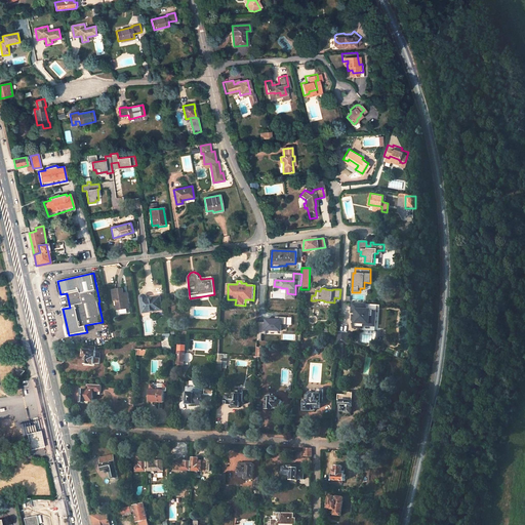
[(120,310),(129,308),(128,303),(129,303),(127,293),(124,294),(123,289),(113,291),(115,301),(118,300),(120,310)]
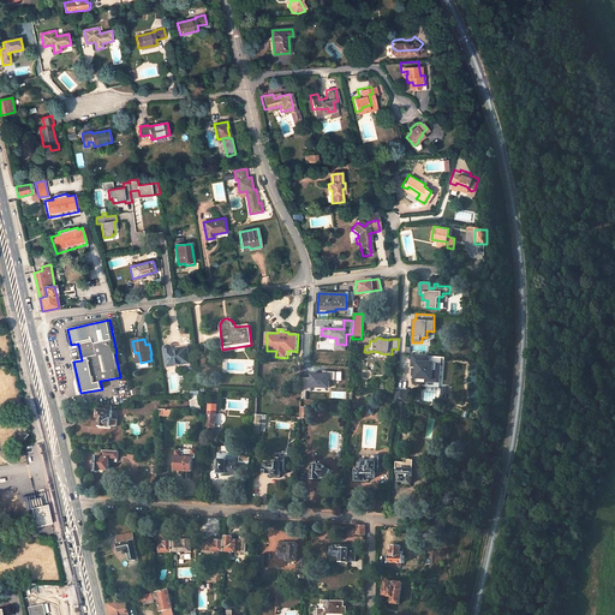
[(168,368),(191,364),(190,354),(189,354),(187,347),(173,350),(173,348),(172,347),(171,346),(169,346),(168,346),(167,347),(166,348),(166,352),(168,368)]
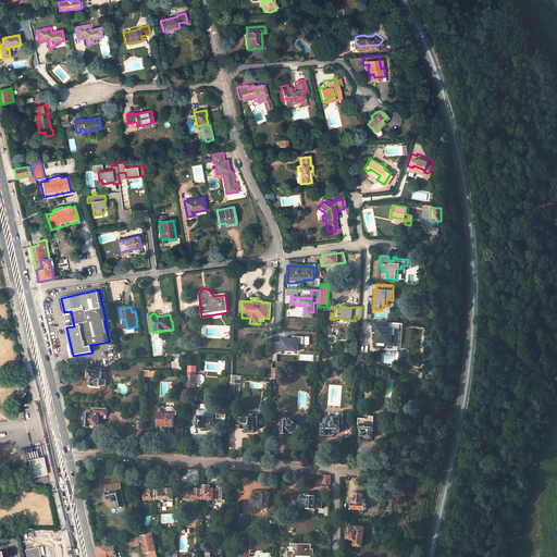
[(386,322),(376,321),(375,332),(375,335),(376,335),(375,339),(374,339),(373,348),(382,349),(382,344),(396,346),(397,336),(395,336),(395,331),(393,331),(393,330),(388,329),(390,323),(386,322)]
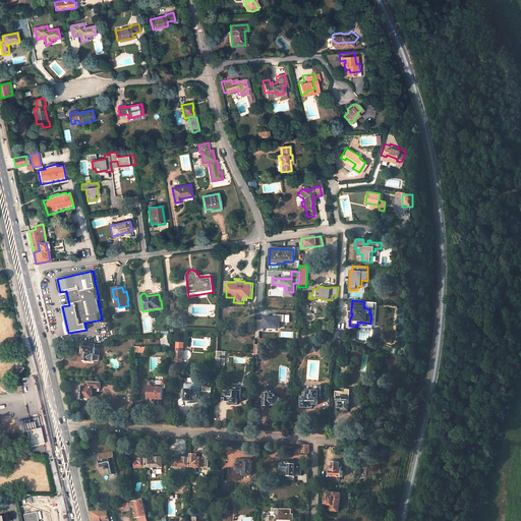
[(370,324),(357,322),(357,327),(357,329),(371,330),(373,304),(364,302),(363,307),(367,308),(367,309),(369,309),(369,314),(371,314),(370,324)]
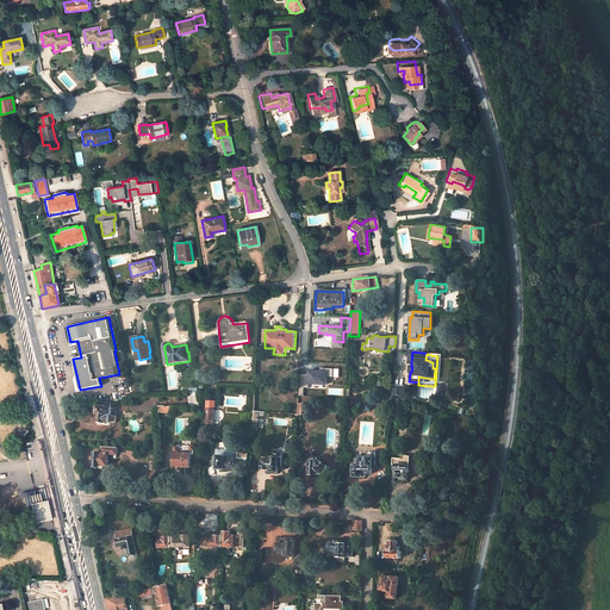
[(309,374),(300,373),(299,387),(309,387),(309,383),(327,384),(327,375),(334,377),(334,368),(324,368),(324,372),(309,371),(309,374)]
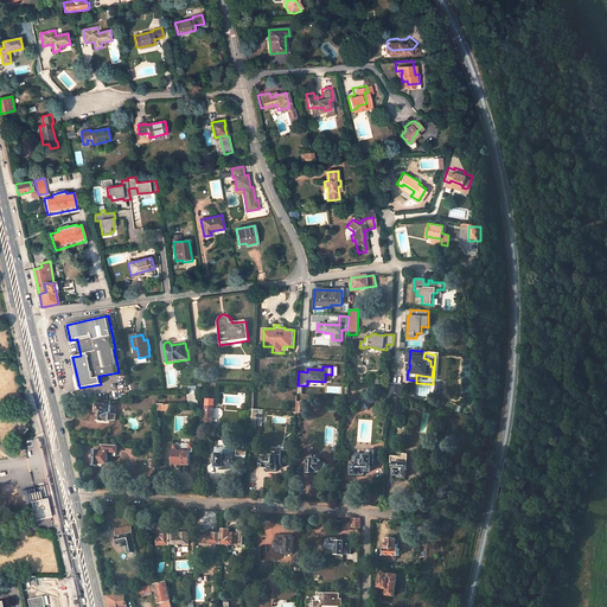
[(402,385),(390,384),(390,396),(402,396),(402,385)]
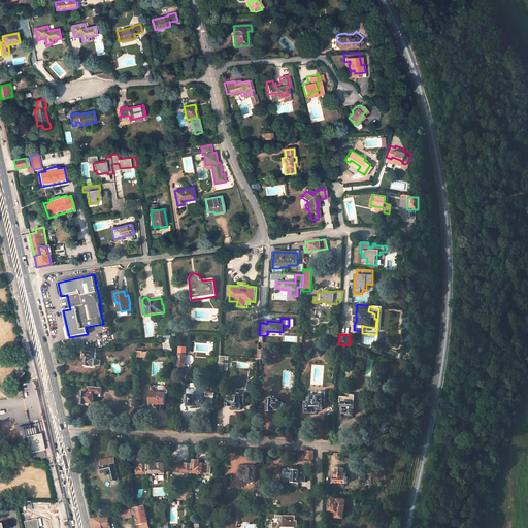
[(164,340),(165,353),(173,354),(172,340),(164,340)]
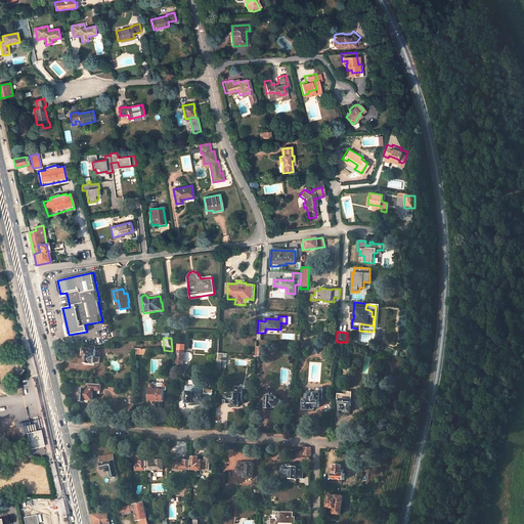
[(224,345),(228,345),(228,339),(219,339),(218,353),(222,353),(223,353),(224,353),(224,345)]
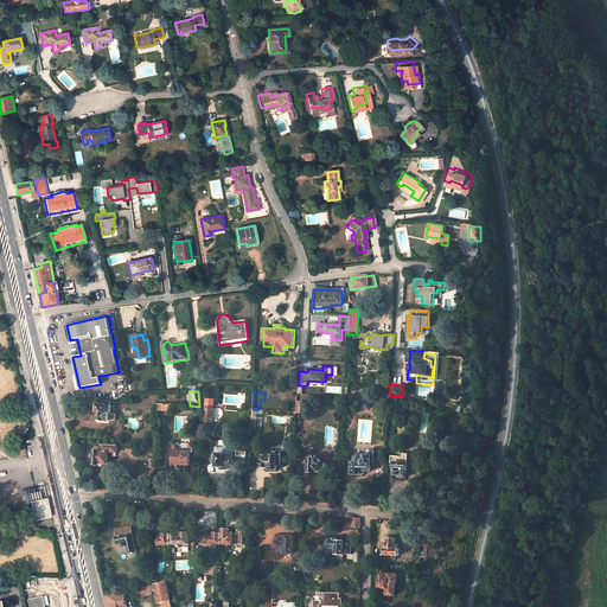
[(97,404),(97,411),(98,413),(98,421),(102,421),(106,422),(106,421),(110,421),(115,421),(115,414),(110,414),(112,406),(110,406),(110,401),(101,400),(101,404),(97,404)]
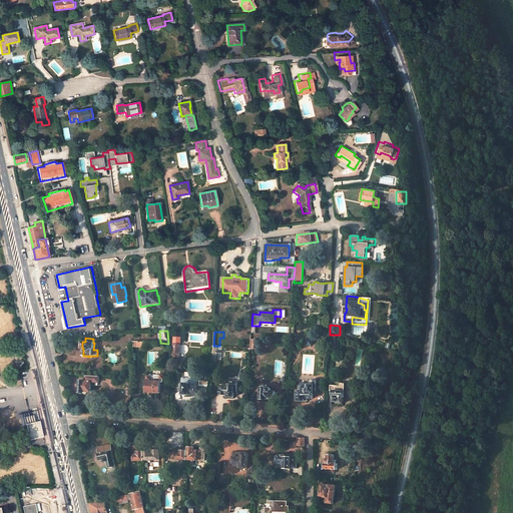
[(147,352),(147,364),(157,365),(158,352),(147,352)]
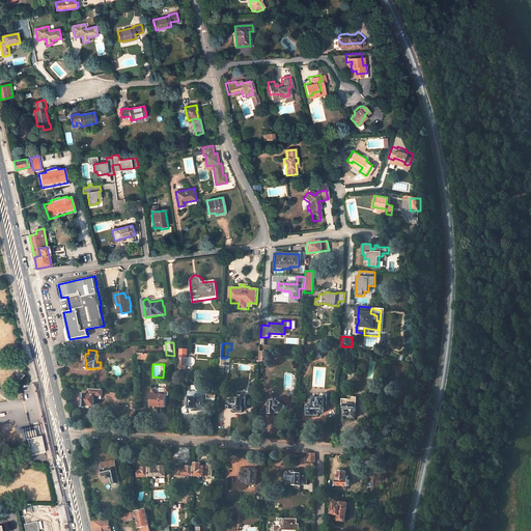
[(82,406),(87,407),(88,406),(94,406),(94,400),(99,401),(100,396),(102,397),(103,395),(104,390),(100,390),(90,389),(89,395),(83,394),(82,406)]
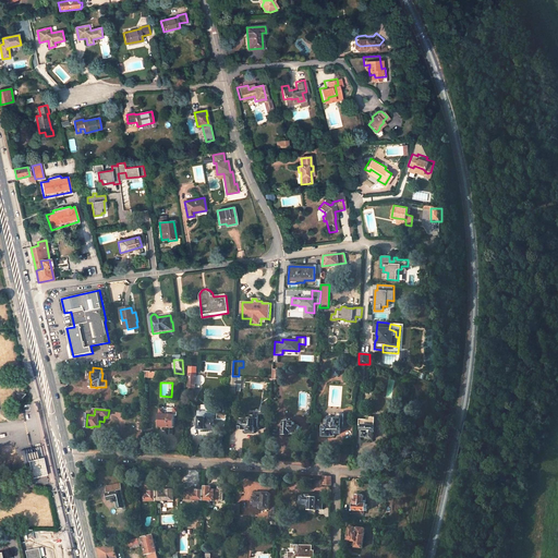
[(160,414),(159,426),(174,427),(174,415),(165,414),(165,410),(161,409),(160,414)]
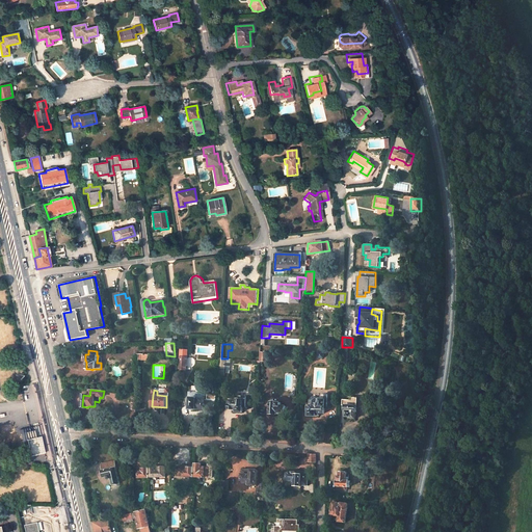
[(190,402),(190,408),(204,409),(205,393),(189,392),(188,402),(190,402)]
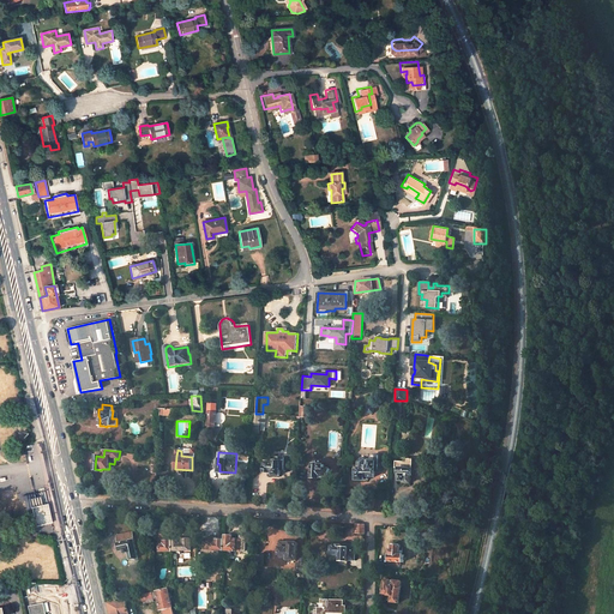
[(280,457),(266,456),(266,462),(265,471),(274,473),(274,475),(281,475),(281,469),(290,470),(290,457),(280,457)]
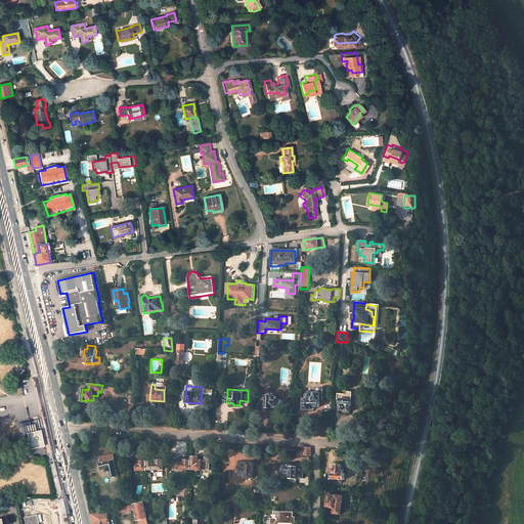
[(305,397),(305,403),(304,403),(304,409),(311,409),(311,406),(319,407),(320,393),(311,392),(311,390),(308,390),(306,392),(305,392),(303,394),(303,397),(305,397)]
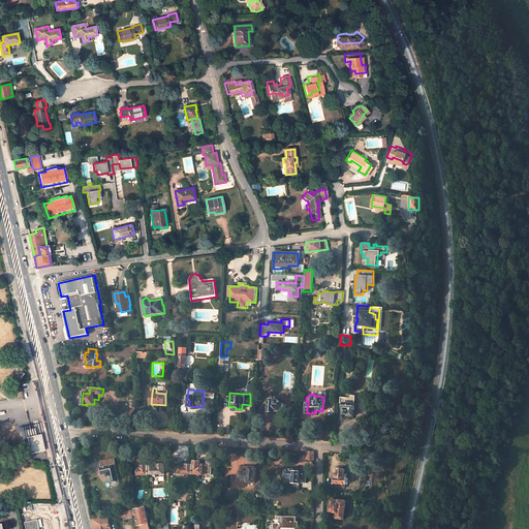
[(344,408),(344,413),(348,414),(348,415),(354,415),(355,396),(349,395),(348,398),(341,397),(341,404),(344,404),(343,408),(344,408)]
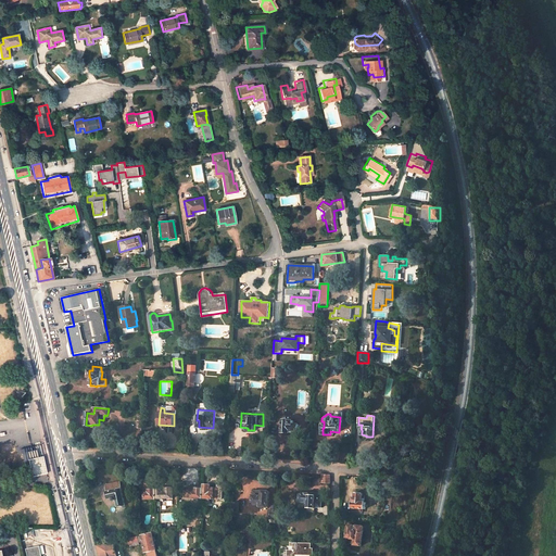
[(289,430),(298,431),(299,425),(293,425),(293,421),(282,420),(282,432),(289,432),(289,430)]
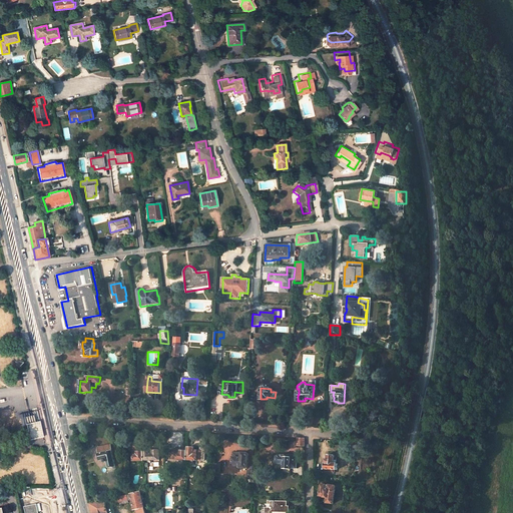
[(43,437),(40,421),(33,422),(32,416),(29,417),(27,417),(28,423),(22,424),(25,441),(43,437)]
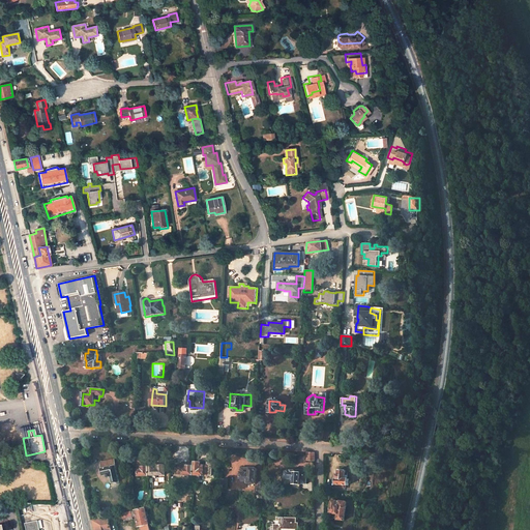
[(139,470),(139,476),(149,475),(149,467),(147,467),(144,467),(144,463),(147,463),(147,459),(144,459),(144,458),(139,458),(139,463),(140,463),(140,466),(139,466),(139,470)]
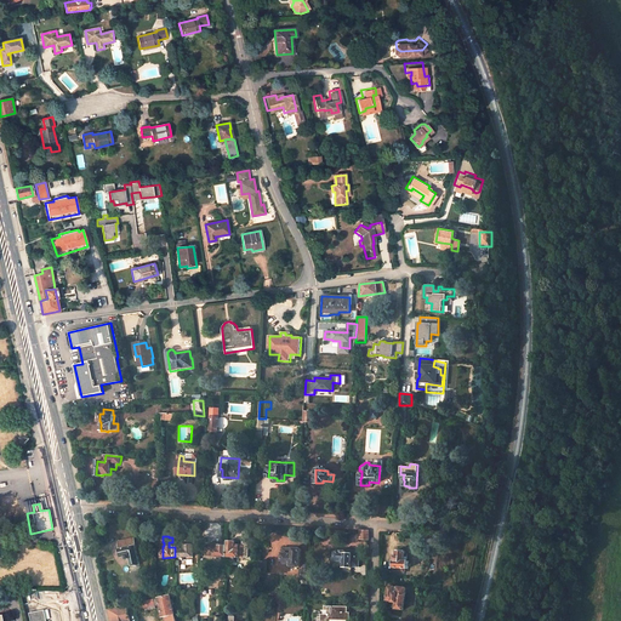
[(141,564),(135,539),(119,542),(121,557),(126,556),(127,559),(131,559),(132,567),(141,564)]
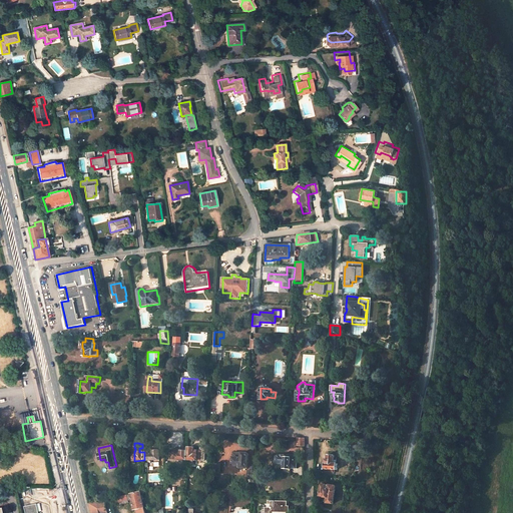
[(187,451),(187,460),(197,460),(200,460),(204,460),(205,460),(205,453),(204,453),(205,448),(200,448),(200,451),(197,451),(197,450),(194,450),(194,448),(188,448),(187,451)]
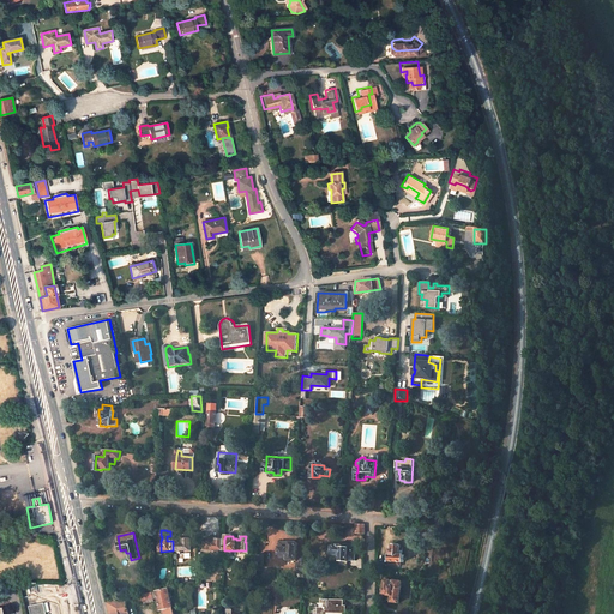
[(217,537),(206,537),(205,549),(224,551),(224,540),(217,540),(217,537)]
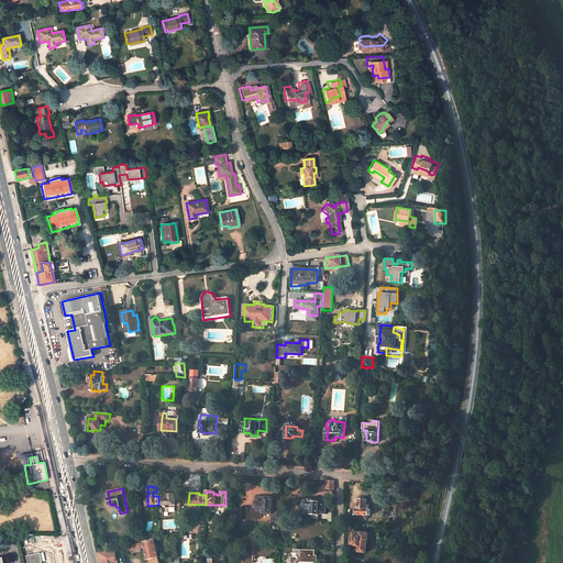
[(175,505),(175,494),(165,494),(165,496),(158,496),(158,505),(175,505)]
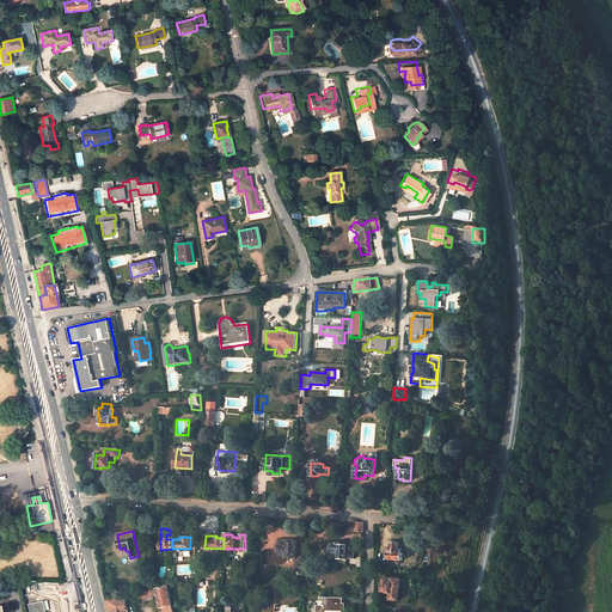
[(277,554),(288,555),(288,558),(295,558),(297,540),(279,539),(279,546),(277,554)]
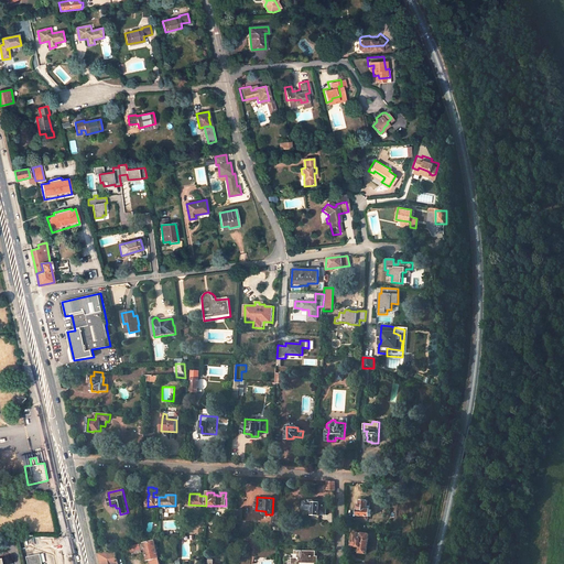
[(301,519),(318,520),(320,514),(326,514),(327,500),(320,500),(320,502),(314,501),(314,500),(310,500),(308,501),(304,501),(304,511),(302,511),(301,519)]
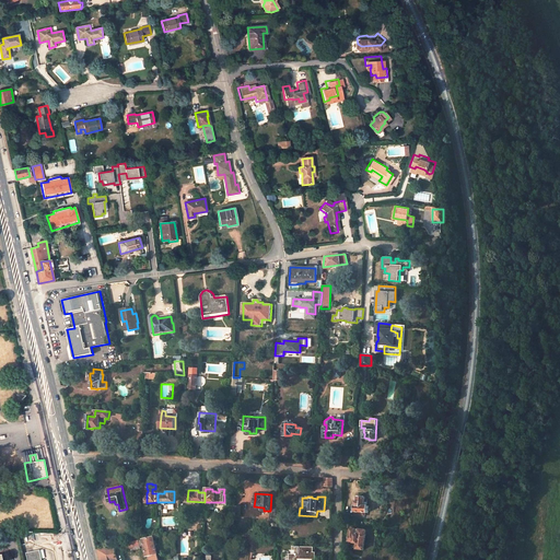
[(354,516),(365,516),(365,512),(369,513),(369,506),(364,505),(365,497),(359,497),(358,501),(357,501),(356,506),(354,506),(354,512),(354,516)]
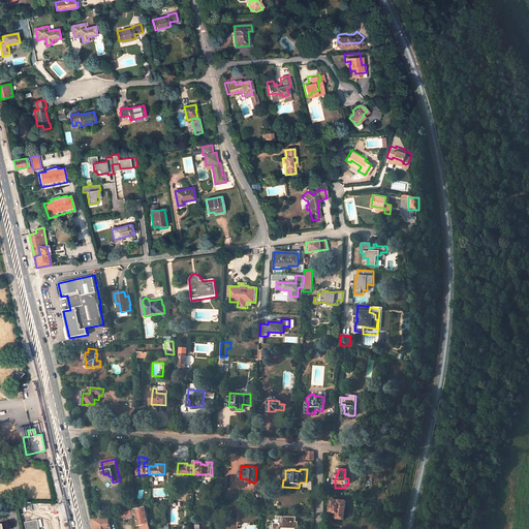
[(337,519),(344,520),(346,501),(332,499),(330,511),(335,512),(338,514),(337,519)]
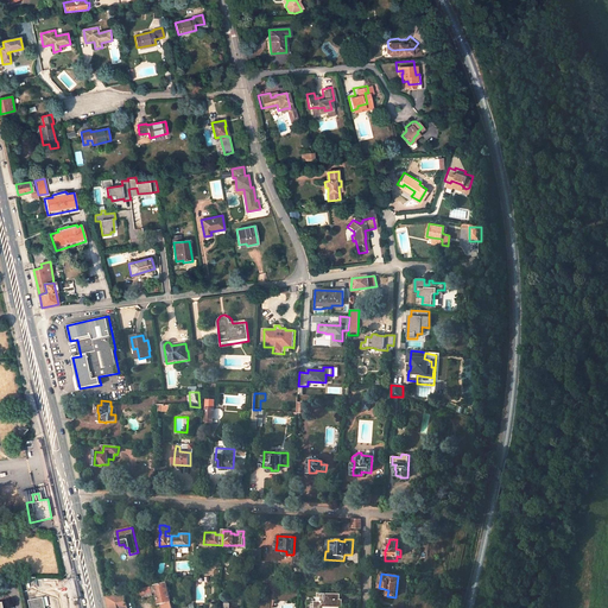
[(163,607),(172,607),(166,583),(154,586),(135,590),(138,596),(144,595),(145,597),(152,595),(152,594),(157,593),(159,605),(162,605),(163,607)]
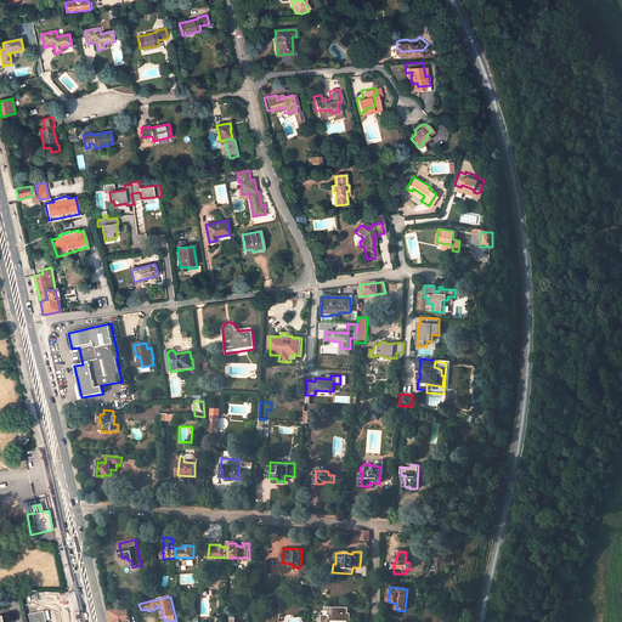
[(129,621),(126,606),(109,610),(112,621),(129,621)]
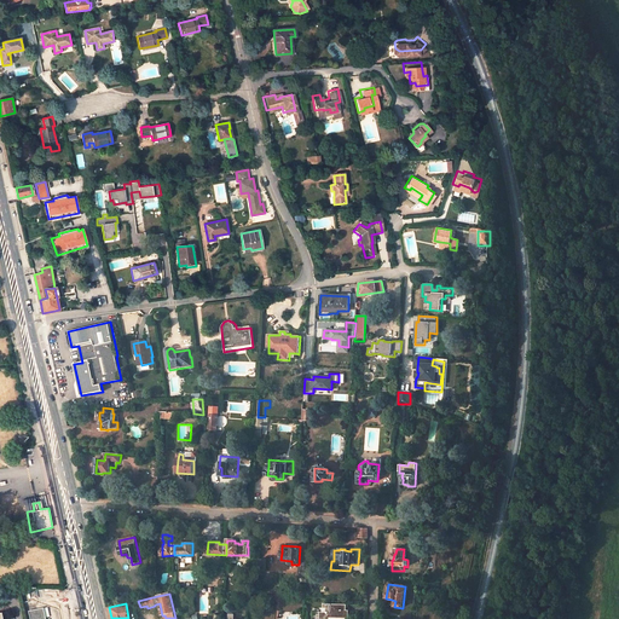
[(346,605),(323,605),(323,613),(319,612),(319,611),(313,611),(312,618),(327,618),(346,618),(346,605)]
